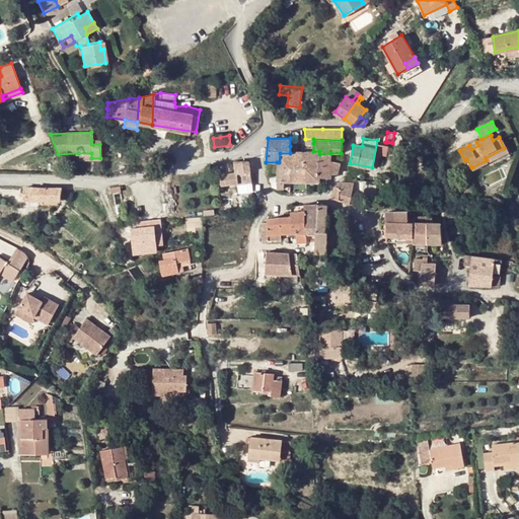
[(290,146),(290,153),(289,181),(305,180),(306,161),(300,161),(300,151),(296,152),(296,146),(290,146)]
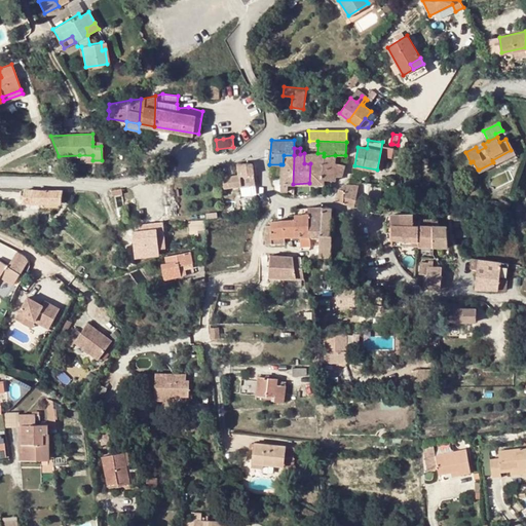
[(492,160),(493,162),(513,153),(511,150),(492,160)]
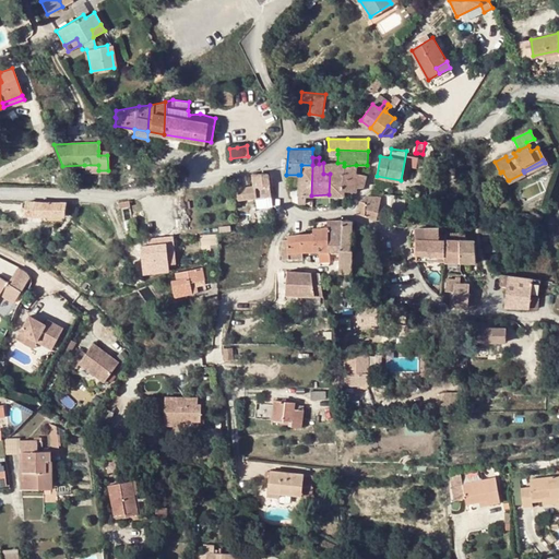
[(330,174),(344,175),(344,166),(344,163),(337,163),(330,163),(330,174)]
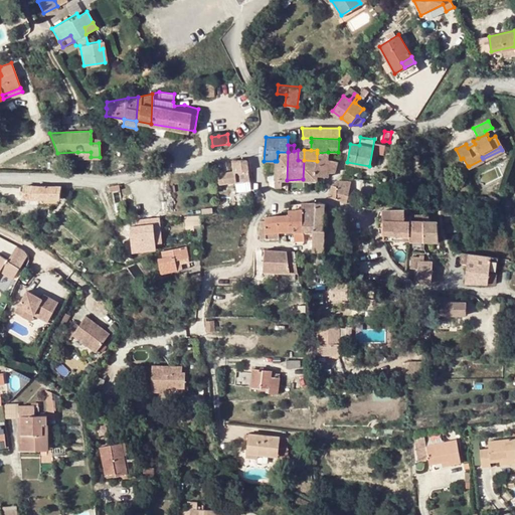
[(287,180),(288,152),(278,152),(277,161),(275,161),(274,187),(281,187),(281,180),(287,180)]
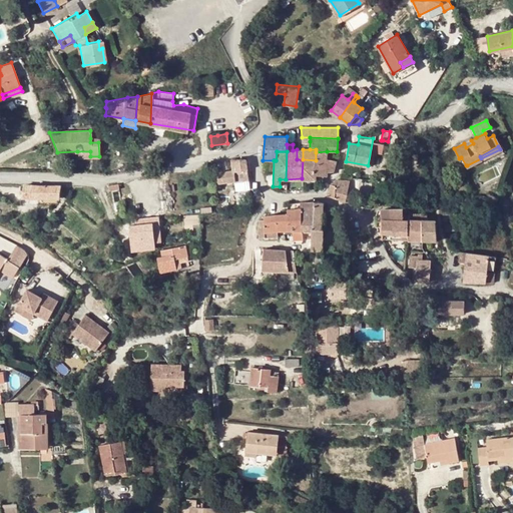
[(325,160),(326,158),(326,155),(327,151),(316,152),(316,160),(325,160)]
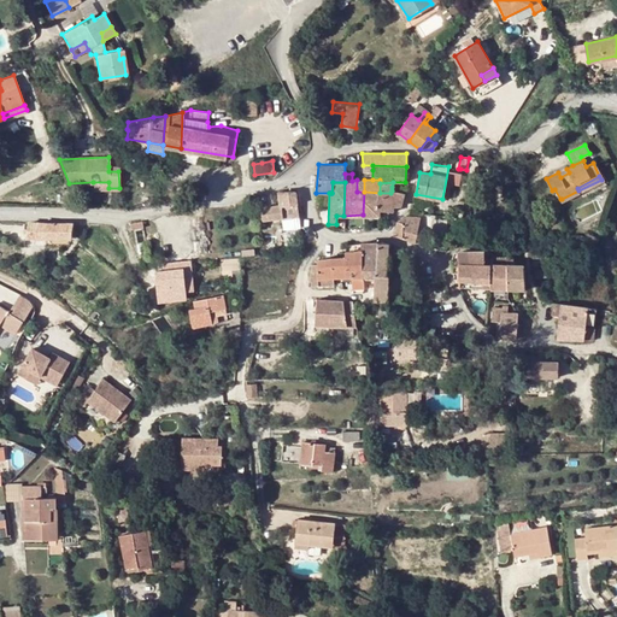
[(293,191),(276,193),(277,205),(260,207),(262,219),(282,217),(282,219),(298,217),(295,194),(293,191)]
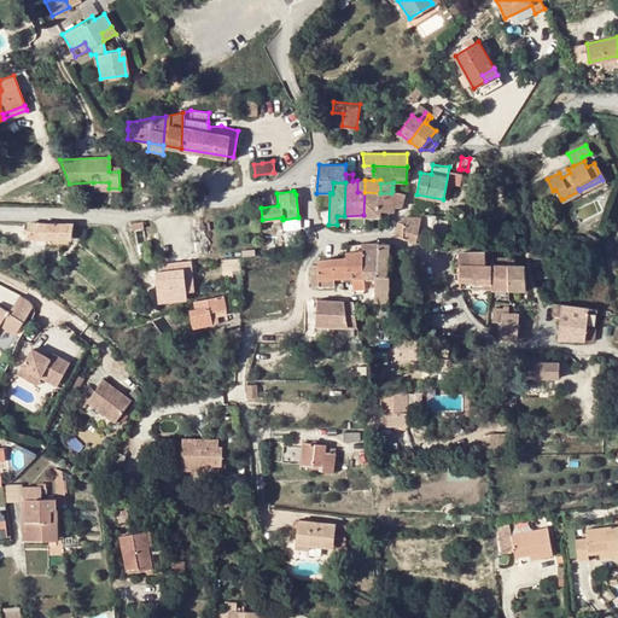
[(391,193),(380,193),(380,211),(391,211),(394,205),(401,205),(403,193),(392,191),(391,193)]
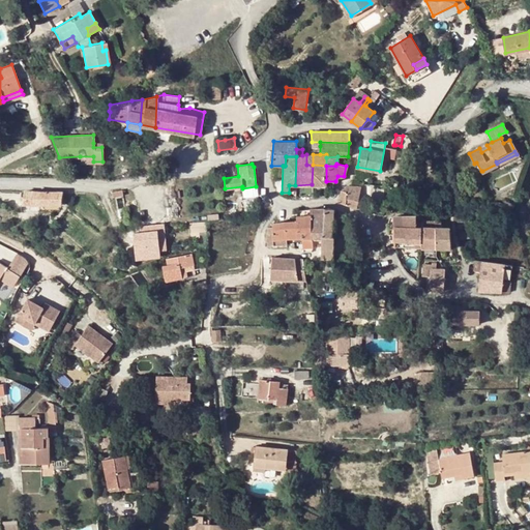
[(326,181),(326,166),(313,165),(312,184),(325,184),(326,181)]
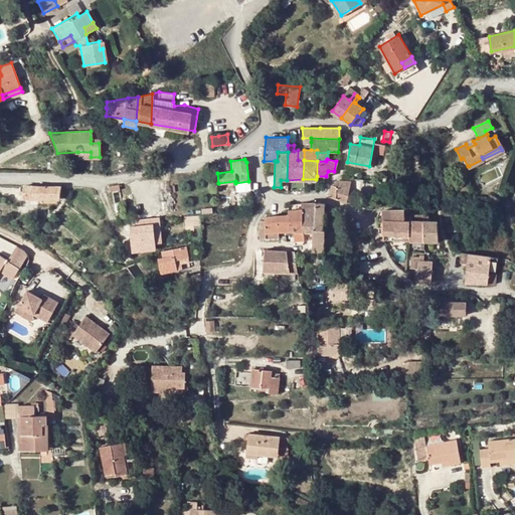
[(346,201),(348,187),(340,186),(330,185),(327,195),(346,201)]
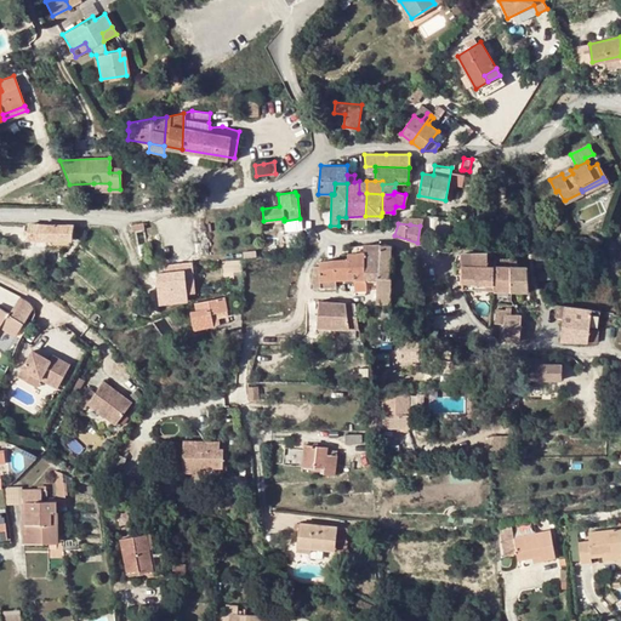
[(78,224),(29,224),(27,238),(38,239),(46,240),(72,239),(74,239),(77,237),(78,224)]
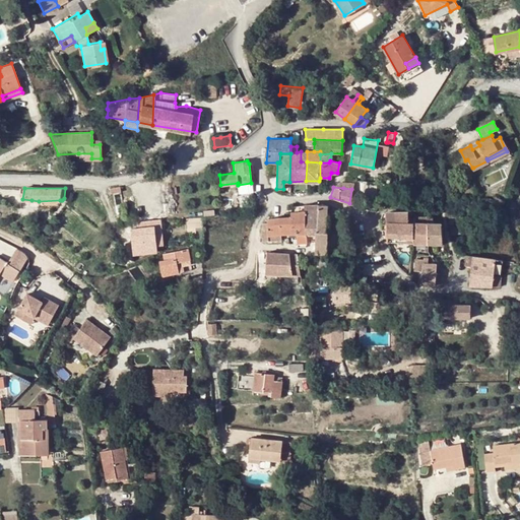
[(494,195),(493,201),(504,204),(504,198),(494,195)]
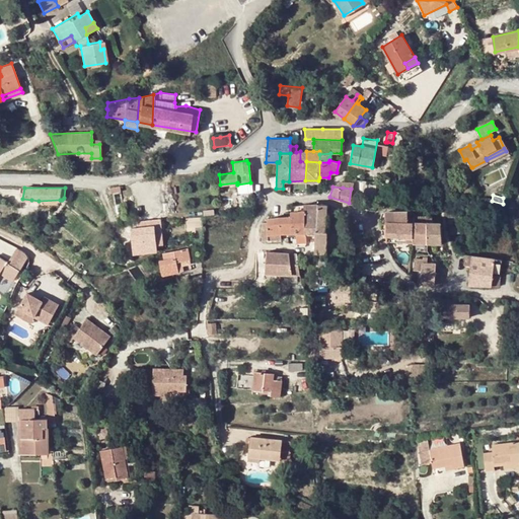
[(306,233),(315,233),(316,205),(304,204),(304,210),(305,224),(306,233)]
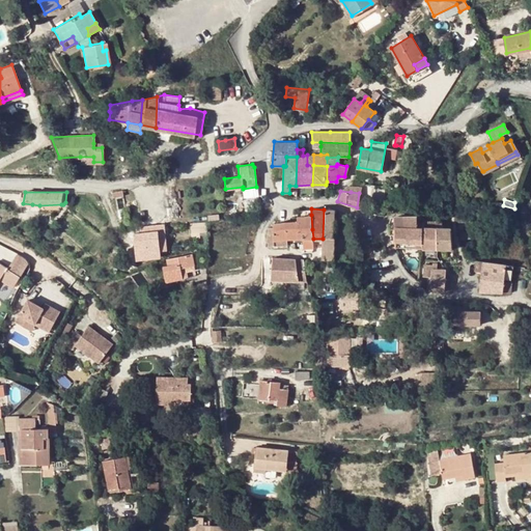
[(323,246),(344,248),(346,248),(347,239),(344,239),(344,232),(333,231),(334,210),(324,210),(323,239),(323,246)]
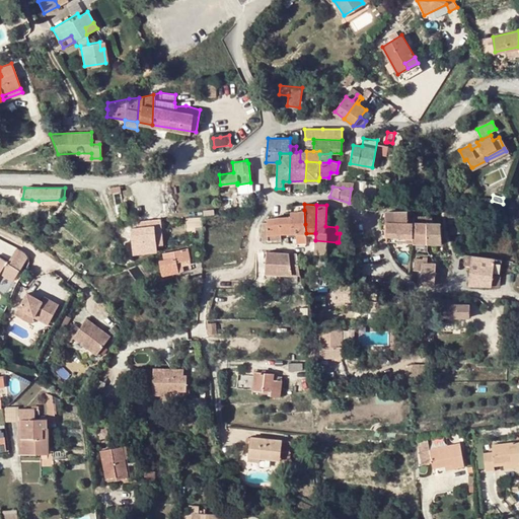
[(283,233),(291,233),(291,224),(305,224),(304,210),(291,211),(290,215),(279,217),(278,233),(283,233)]
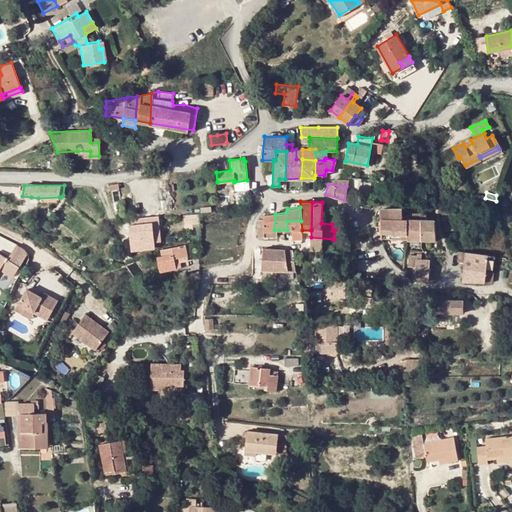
[(380,209),(381,219),(381,238),(403,238),(400,218),(400,208),(380,209)]
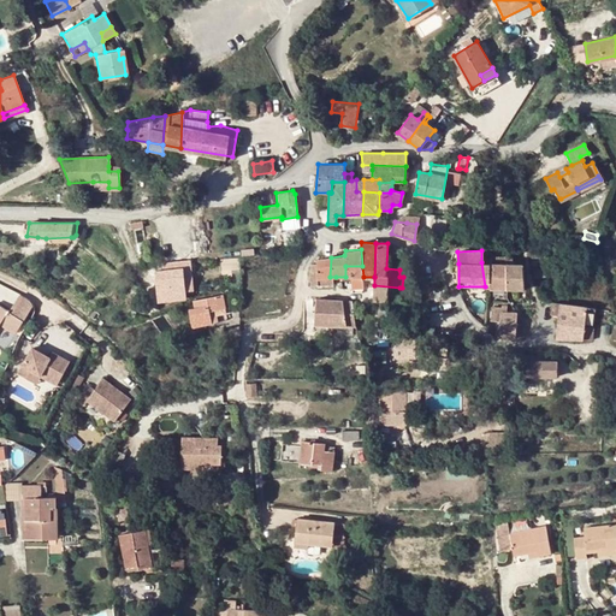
[(546,274),(545,265),(544,253),(531,254),(533,277),(546,274)]
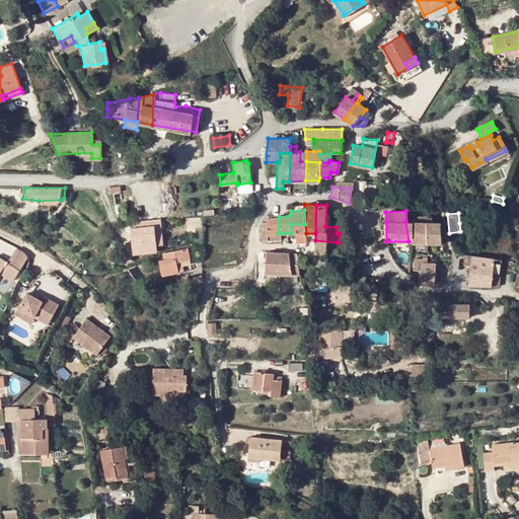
[(419,221),(405,221),(409,241),(425,242),(426,216),(419,215),(419,221)]
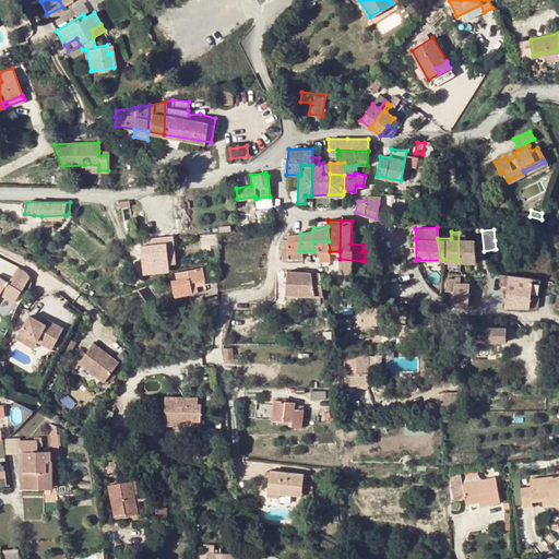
[(475,261),(473,239),(464,239),(464,233),(459,233),(458,261),(475,261)]
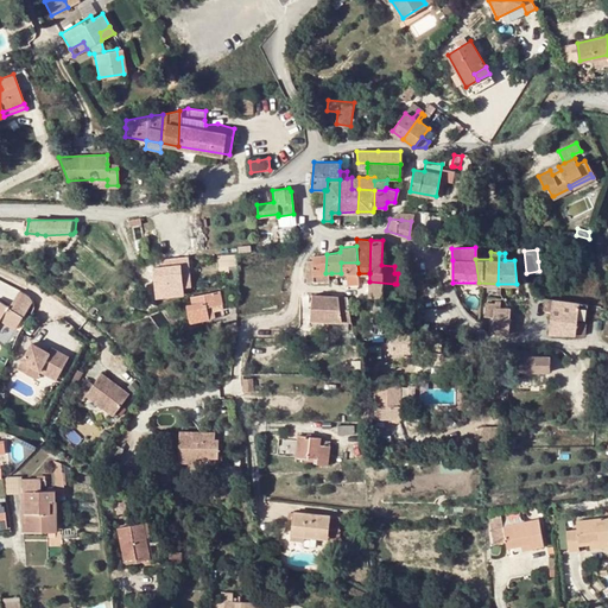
[(220,268),(236,267),(235,254),(219,255),(220,268)]
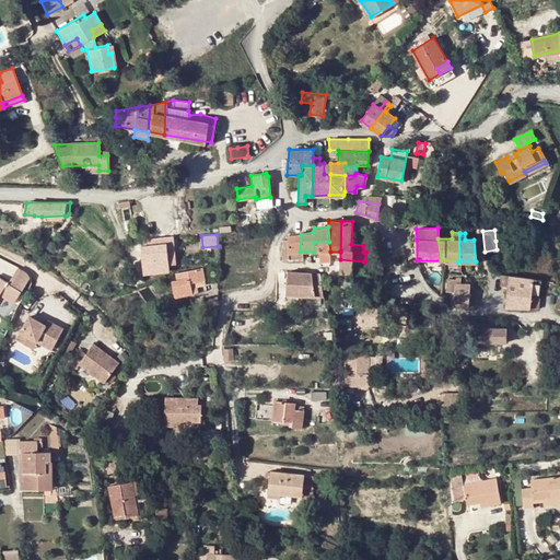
[(291,253),(300,252),(301,234),(289,236),(289,240),(282,240),(281,253),(282,253),(291,253)]
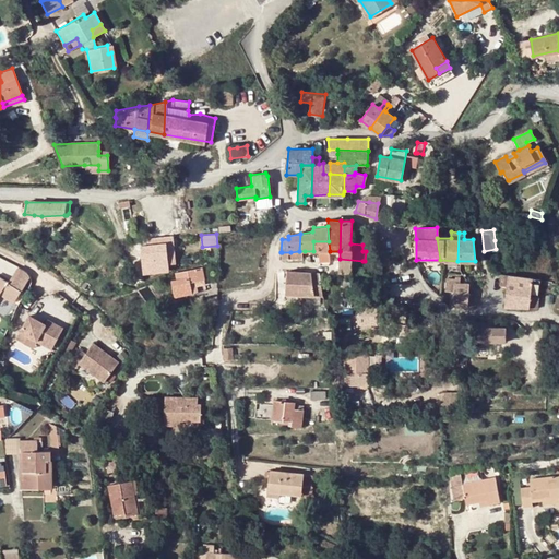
[(503,239),(495,240),(496,249),(506,248),(503,239)]
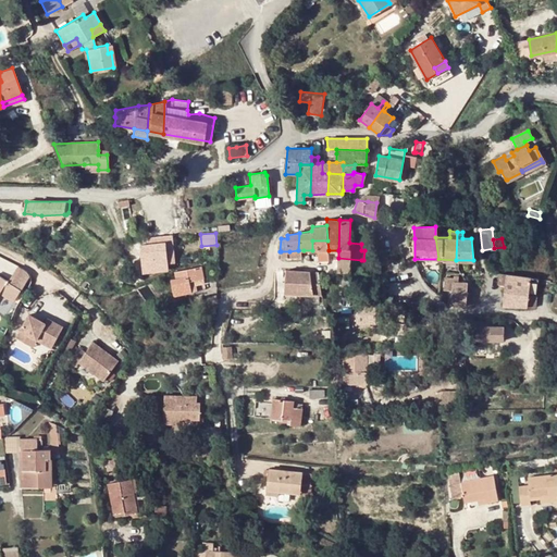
[(168,242),(166,240),(148,242),(141,243),(144,272),(169,270),(169,261),(175,261),(173,242),(168,242)]
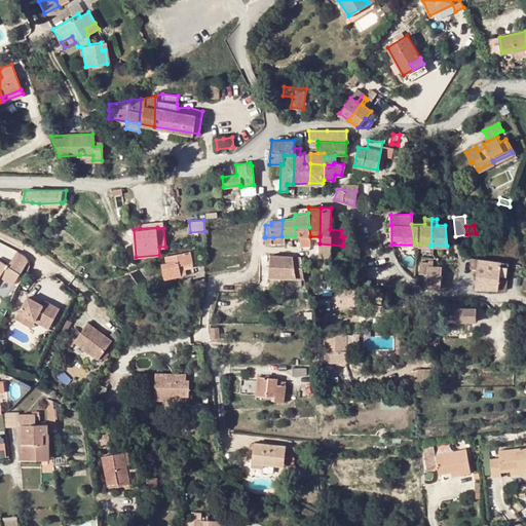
[(295,227),(295,236),(301,236),(310,236),(309,227),(295,227)]
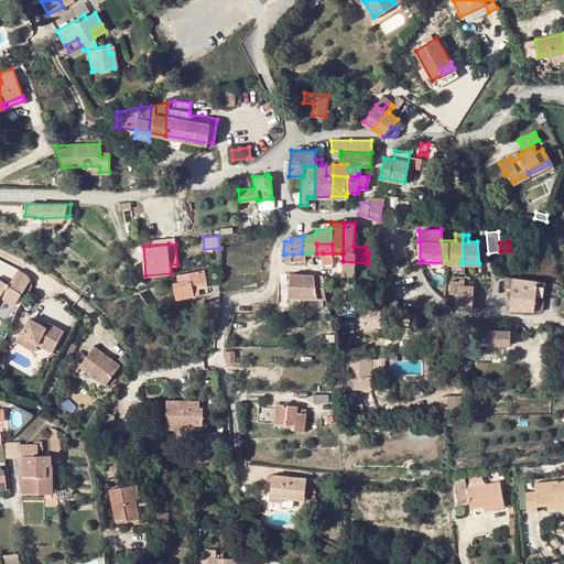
[(333,266),(333,253),(323,253),(323,267),(333,266)]
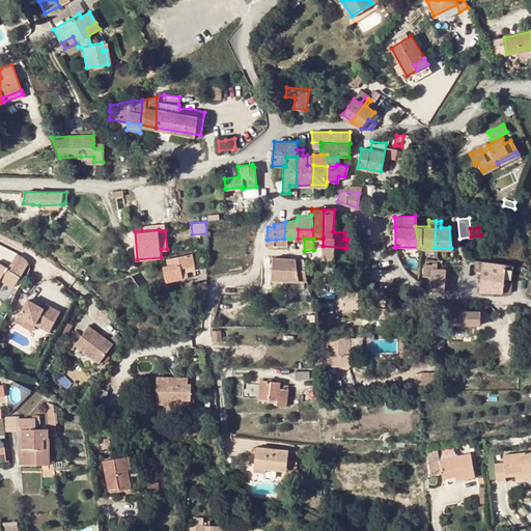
[(344,248),(323,246),(323,258),(327,258),(327,266),(333,266),(333,263),(338,263),(338,257),(343,257),(344,248)]
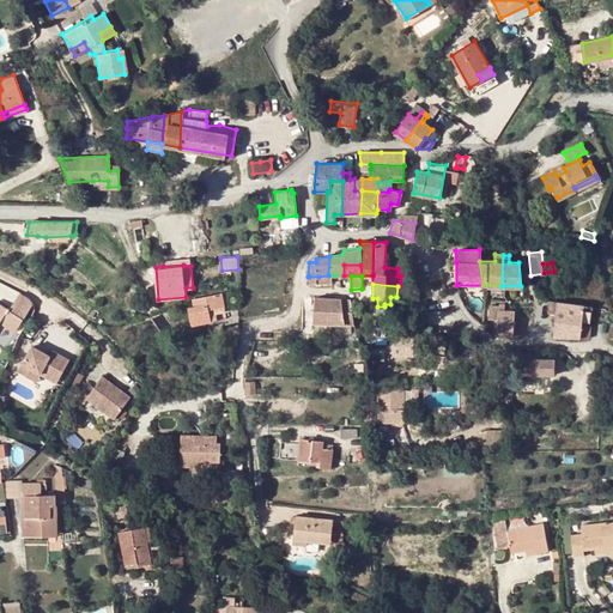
[(192,323),(212,320),(210,308),(214,307),(223,304),(220,293),(193,299),(194,305),(188,307),(192,323)]
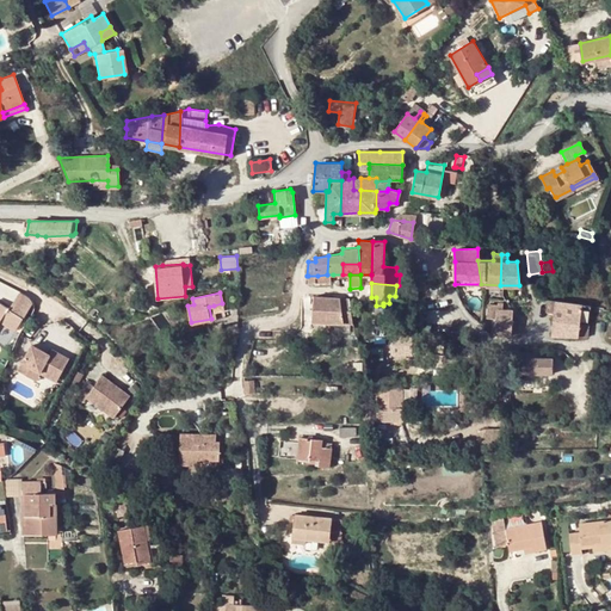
[(328,296),(314,295),(312,320),(327,321),(328,296)]
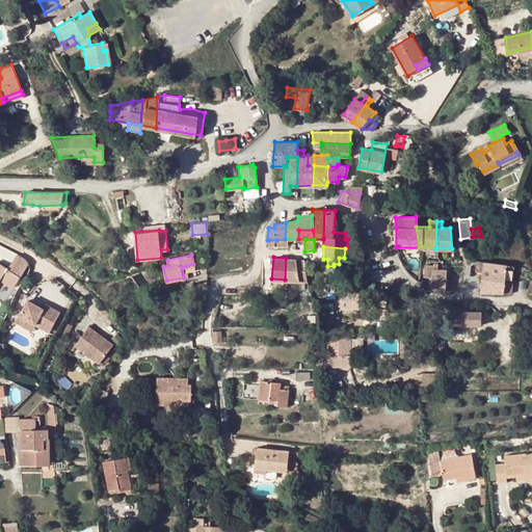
[(307,282),(304,259),(286,258),(285,280),(307,282)]
